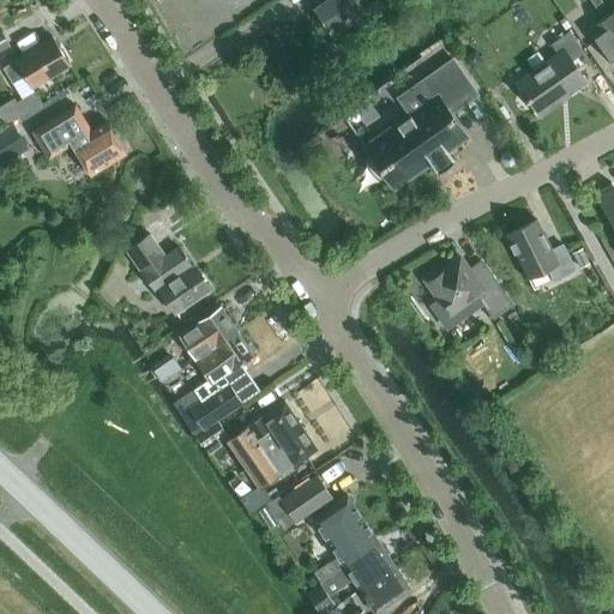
[(362,8),(356,0),(325,0),(315,7),(331,30),(362,8)]
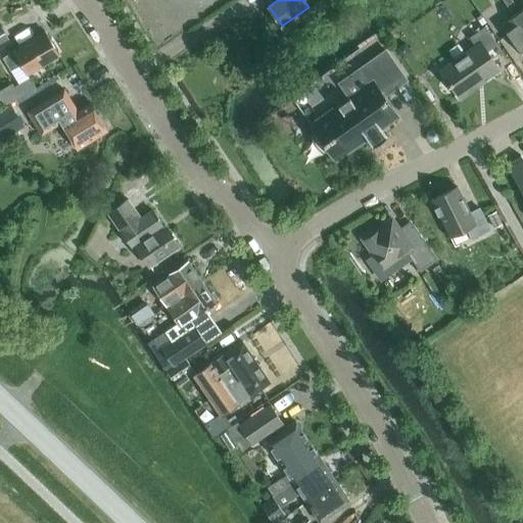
[(322,18),(344,2),(342,0),(320,0),(313,6),(322,18)]
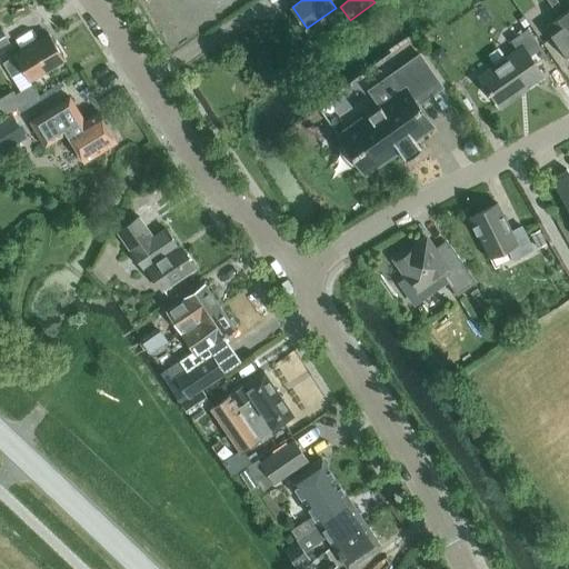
[(568,60),(568,18),(565,12),(545,27),(568,60)]
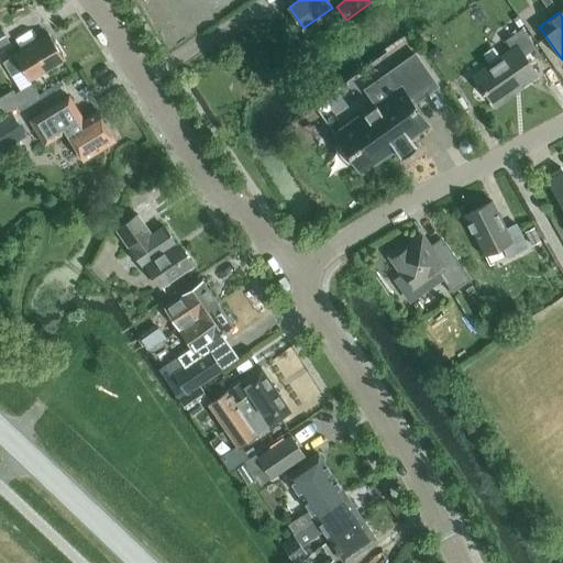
[(0,46),(10,42),(0,26),(0,46)]
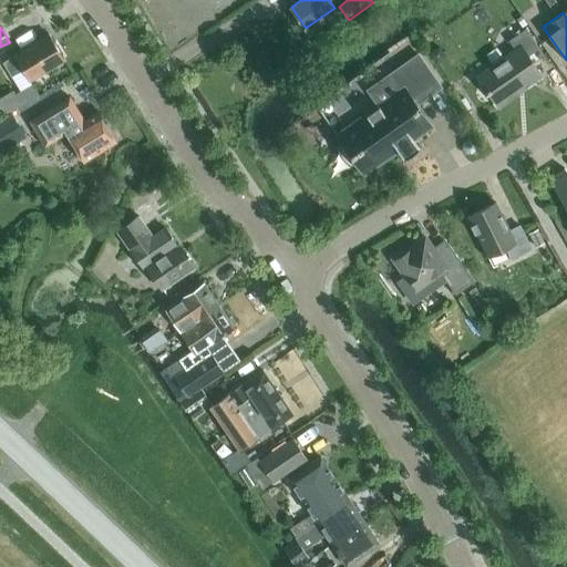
[(531,60),(542,52),(525,29),(508,40),(515,50),(477,76),(498,105),(516,93),(515,92),(540,74),(531,60)]
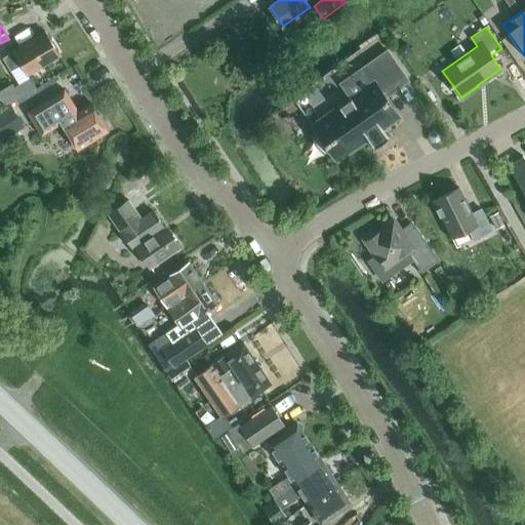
[(59,54),(45,31),(12,51),(13,51),(2,57),(10,71),(22,65),(27,74),(59,54)]
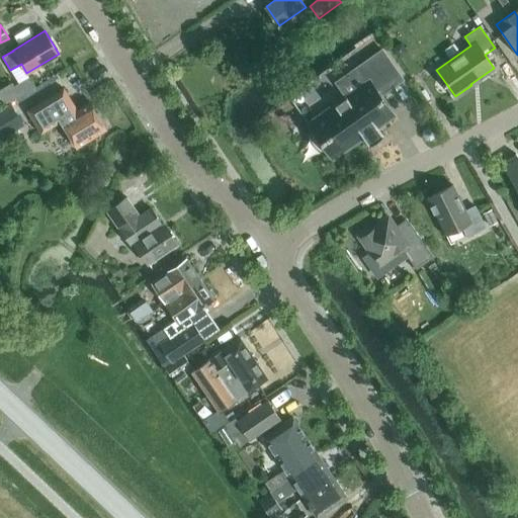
[(392,48),(399,57),(407,51),(401,41),(392,48)]
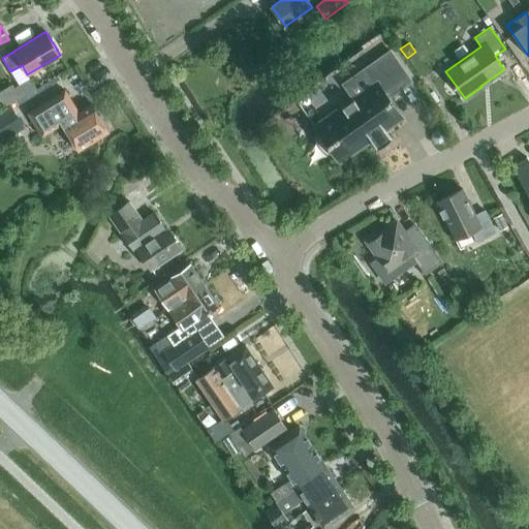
[(390,139),(391,137),(384,129),(401,118),(386,97),(410,81),(390,52),(366,68),(375,83),(313,127),(338,162),(371,139),(376,148),(379,147),(381,146),(384,145),(386,143),(387,142),(390,139)]
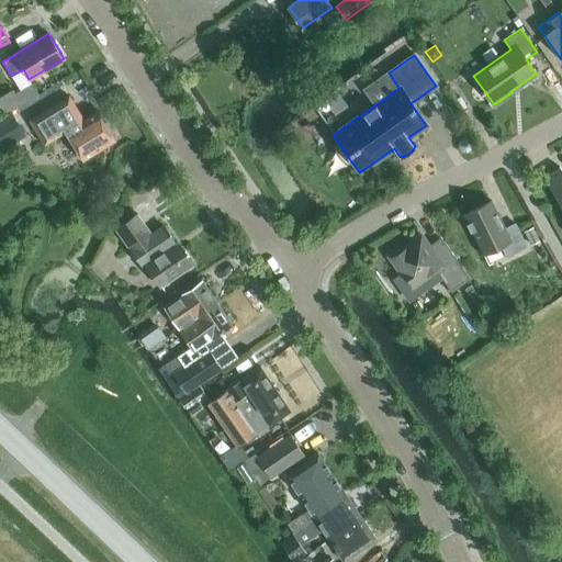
[(0,109),(2,113),(38,93),(32,82),(14,91),(12,89),(0,96),(0,109)]
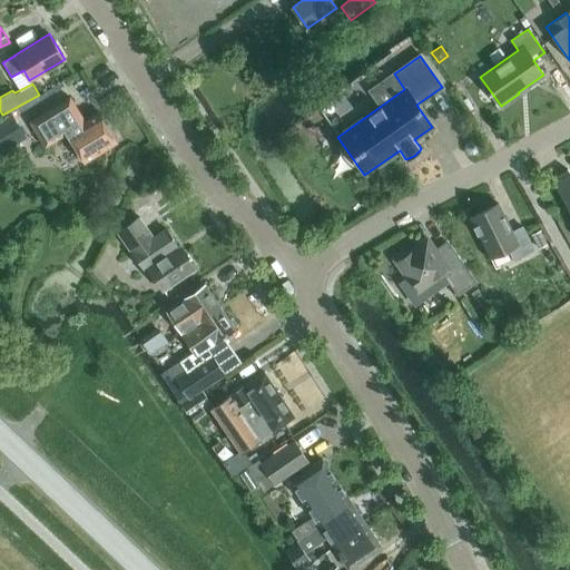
[(116,143),(97,112),(85,120),(69,97),(30,121),(45,146),(67,133),(85,161),(116,143)]
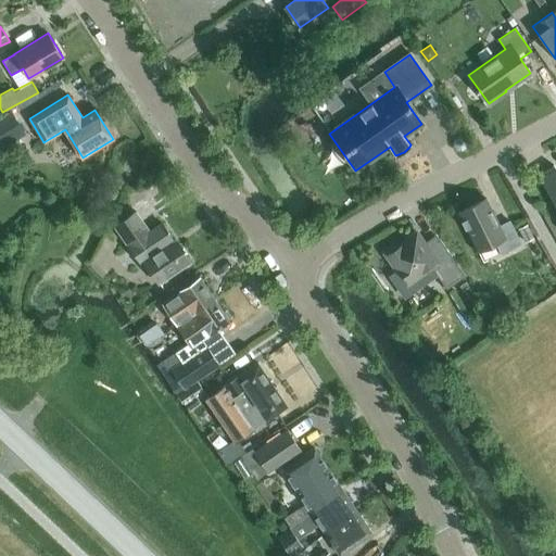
[(0,149),(30,130),(15,106),(0,115),(0,149)]
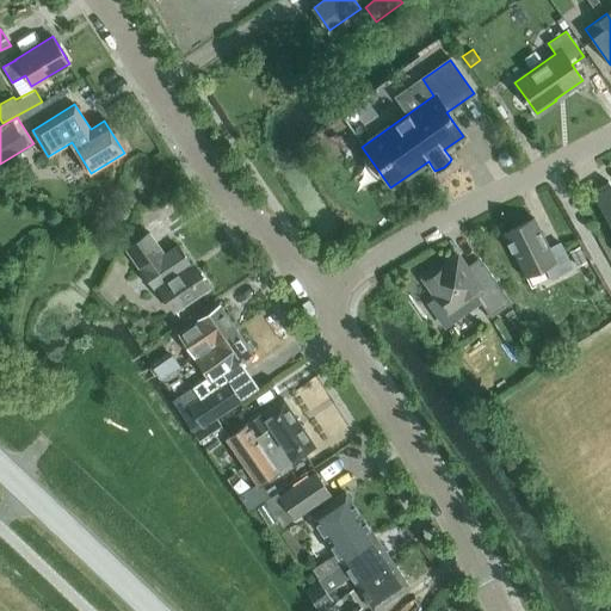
[(499,153),(498,159),(501,164),(507,165),(512,161),(513,155),(510,150),(504,149),(499,153)]
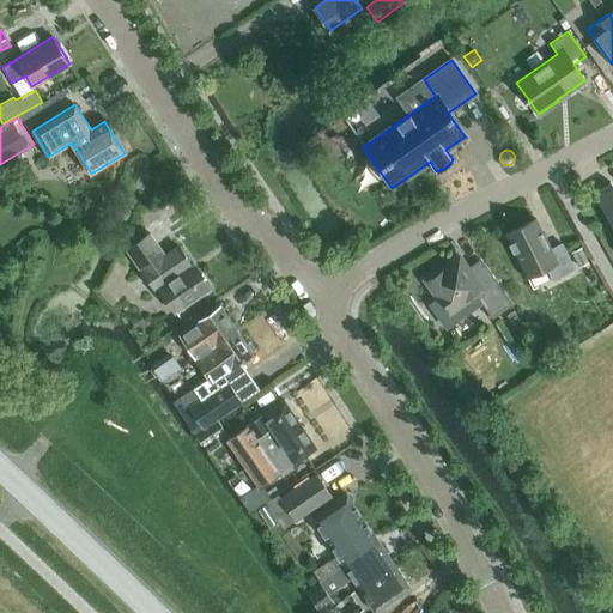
[(612,229),(612,186),(610,182),(594,193),(612,229)]
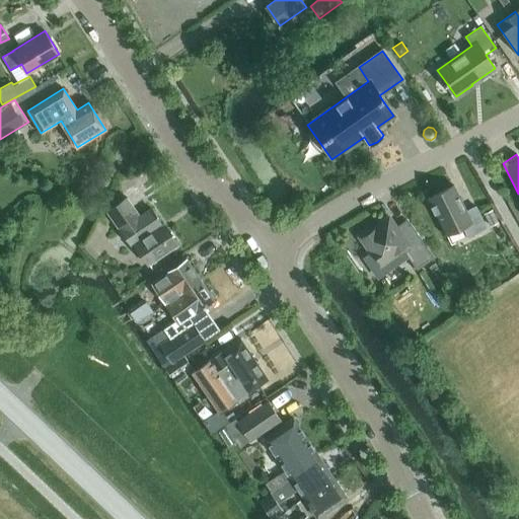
[(467,236),(486,227),(475,206),(466,211),(453,184),(428,198),(446,234),(462,226),(467,236)]
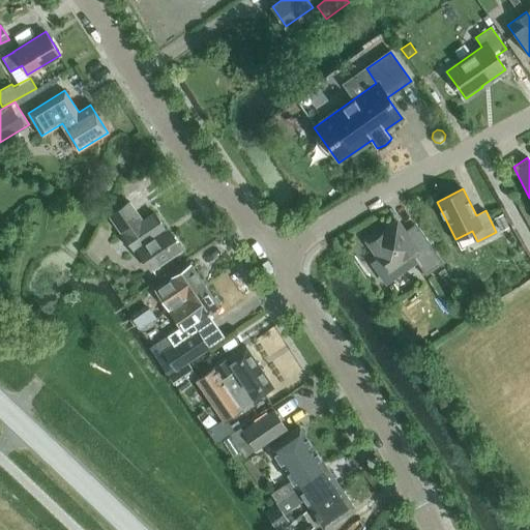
[(142,221),(128,201),(109,215),(134,252),(137,249),(150,270),(165,261),(170,257),(181,249),(166,228),(165,229),(153,212),(142,221)]
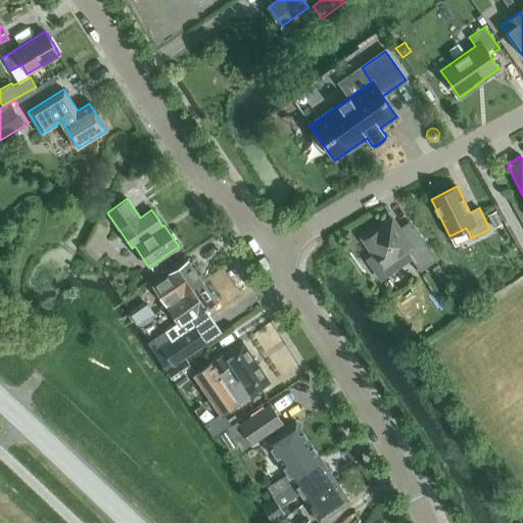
[(502,223),(495,209),(487,214),(493,227),(502,223)]
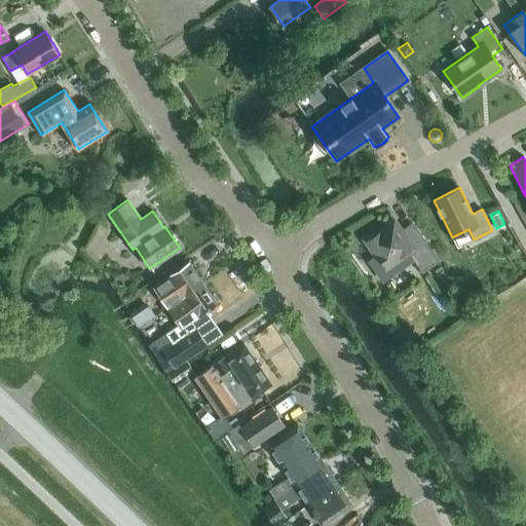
[(422,272),(439,261),(424,241),(413,249),(393,220),(365,239),(377,257),(370,261),(383,279),(399,269),(393,262),(409,252),(422,272)]
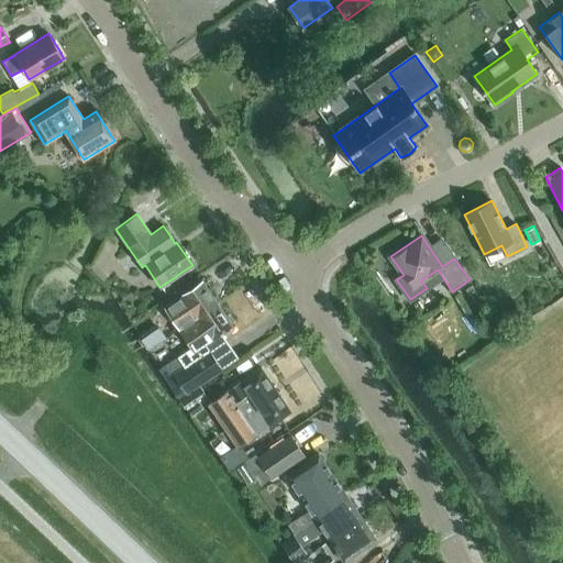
[(180,273),(175,277),(181,286),(187,283),(180,273)]
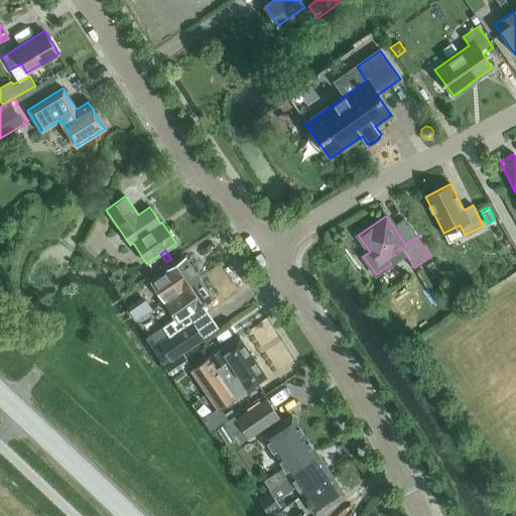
[(185,258),(150,282),(164,302),(200,278),(185,258)]
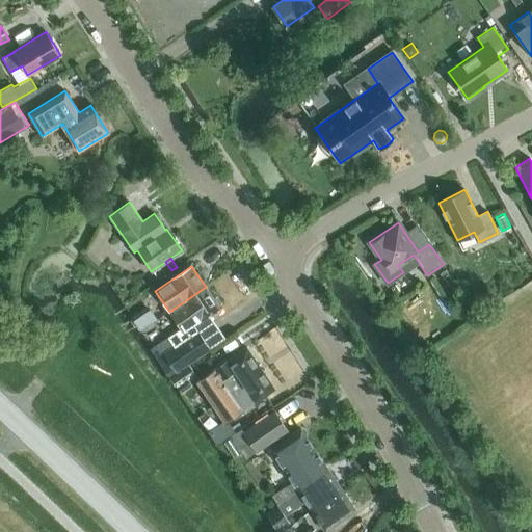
[(181,328),(166,338),(173,347),(164,353),(177,371),(178,370),(209,349),(193,325),(219,308),(206,287),(169,312),(181,328)]
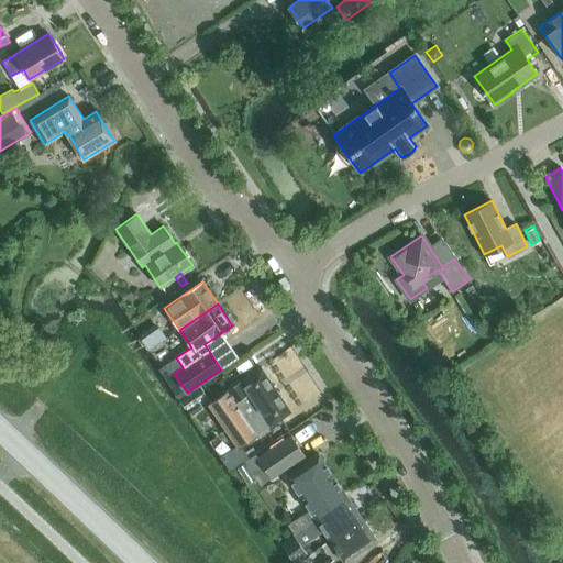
[(166,337),(159,328),(147,338),(153,345),(166,337)]
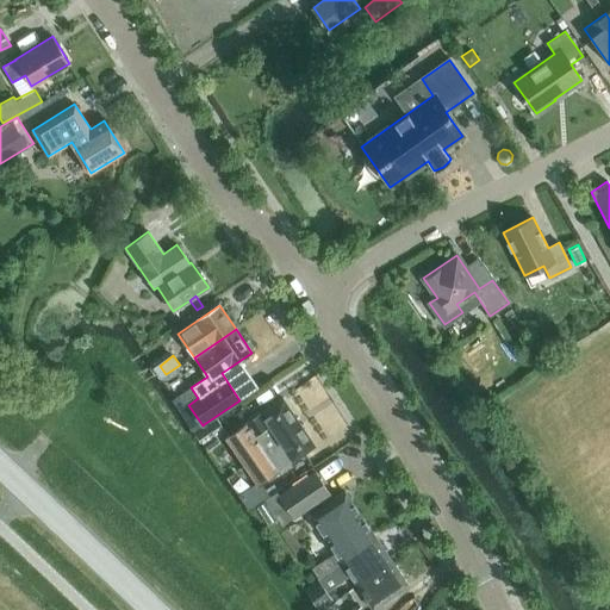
[(282,398),(225,436),(257,484),(315,446),(282,398)]
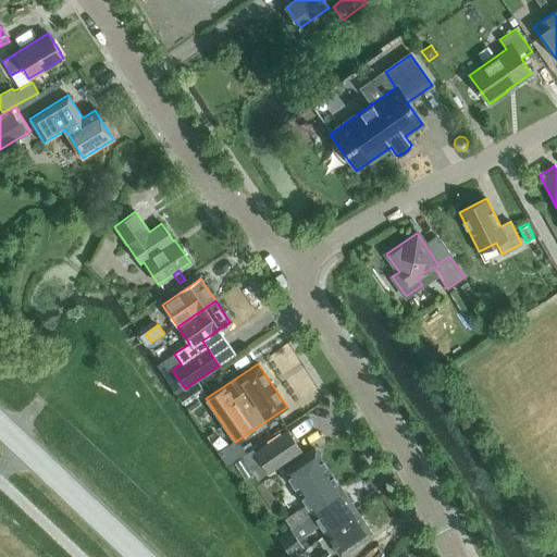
[(185,388),(176,394),(184,404),(203,390),(197,380),(186,387),(185,388)]
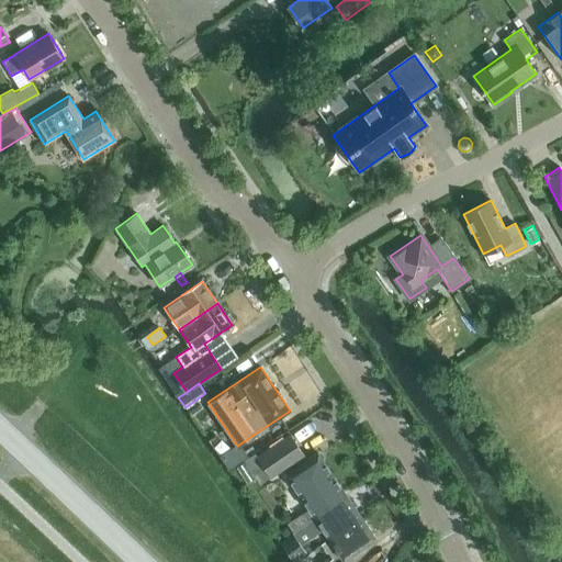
[(304,456),(289,433),(245,461),(253,473),(257,471),(262,480),(269,475),(271,478),(304,456)]
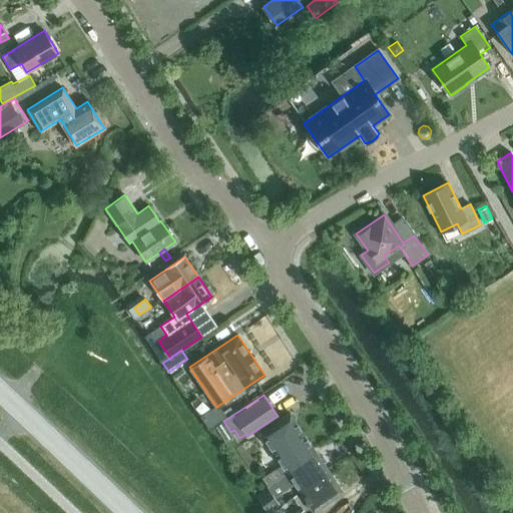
[(261,433),(274,453),(304,433),(290,413),(261,433)]
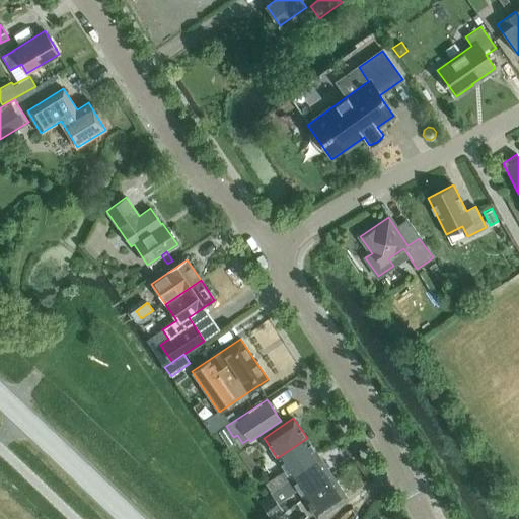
[(277,458),(290,477),(320,457),(307,438),(277,458)]
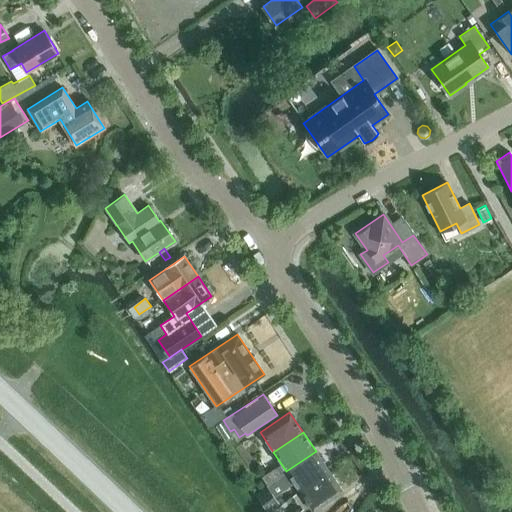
[(259,495),(265,506),(295,485),(299,491),(329,471),(316,451),(286,471),(266,485),(268,488),(259,495)]
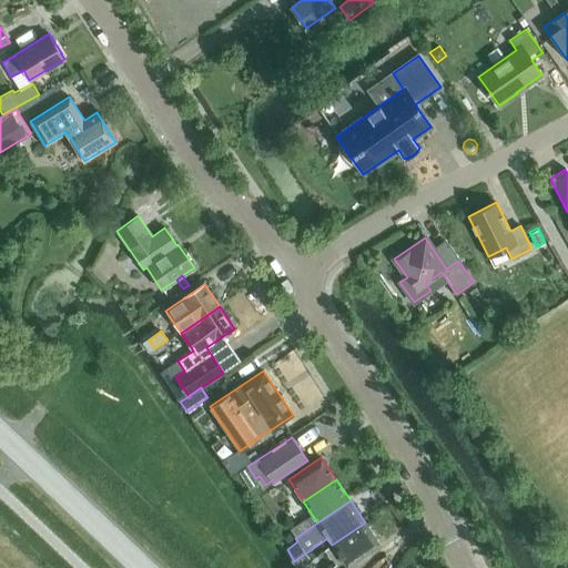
[(365,523),(332,545),(347,567),(379,545),(365,523)]
